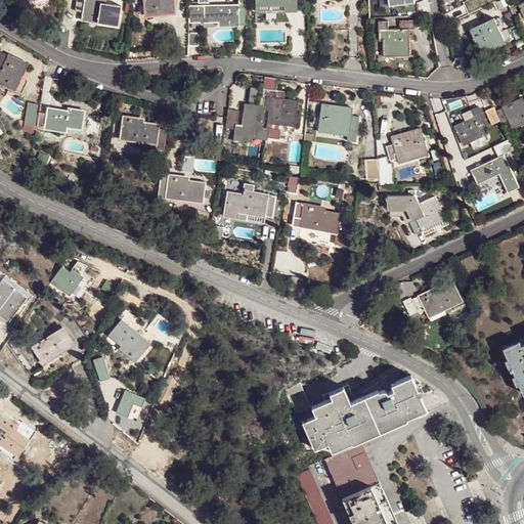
[(84,12),(83,16),(98,19),(97,23),(118,27),(121,6),(101,3),(101,0),(77,0),(76,10),(84,12)]
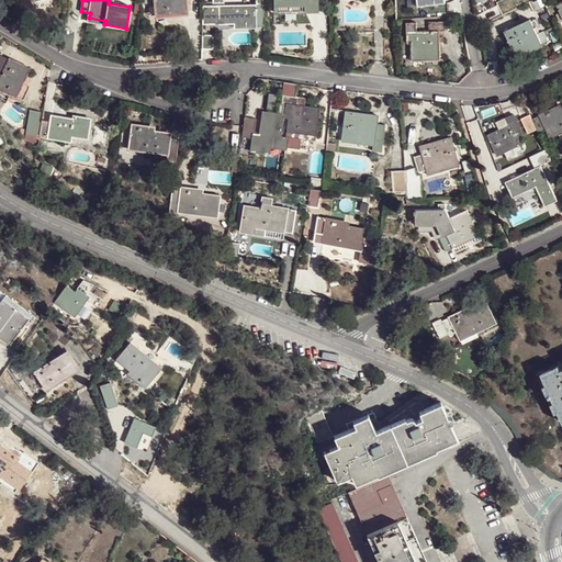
[(153,0),(155,13),(188,11),(187,0),(153,0)]
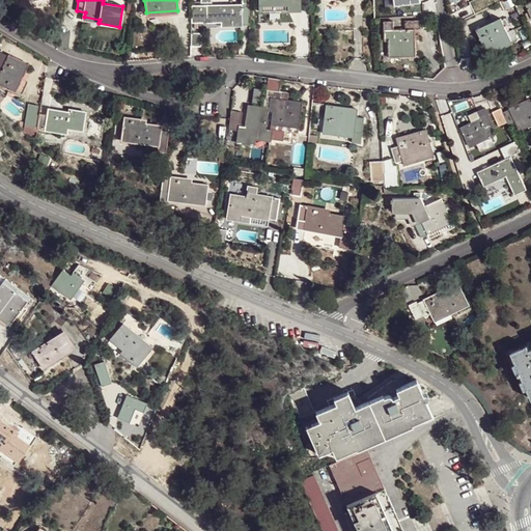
[(249,27),(248,0),(240,0),(240,5),(201,6),(201,10),(195,10),(195,24),(207,24),(207,21),(221,21),(222,24),(222,27),(235,27),(249,27)]
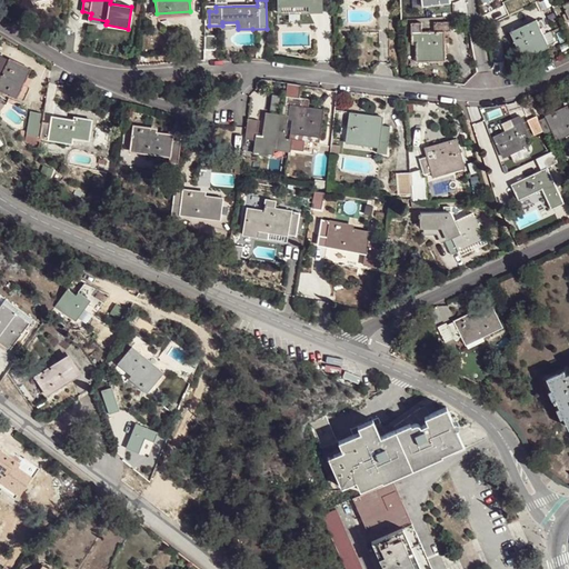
[(277,0),(277,7),(308,7),(308,12),(315,12),(320,12),(320,0),(277,0)]
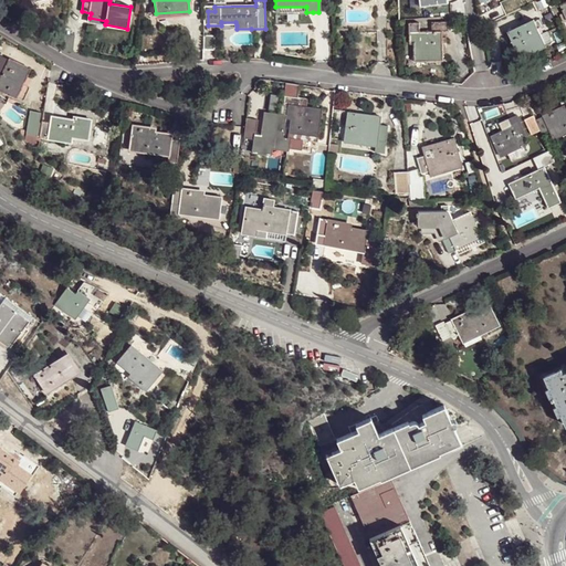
[(507,34),(520,58),(532,51),(545,45),(534,21),(507,34)]
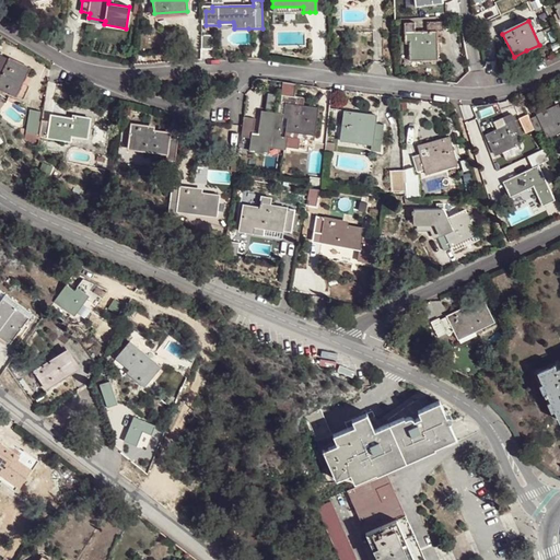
[(410,50),(410,56),(438,55),(438,33),(444,33),(444,24),(428,24),(427,33),(405,33),(405,45),(410,45),(410,50)]
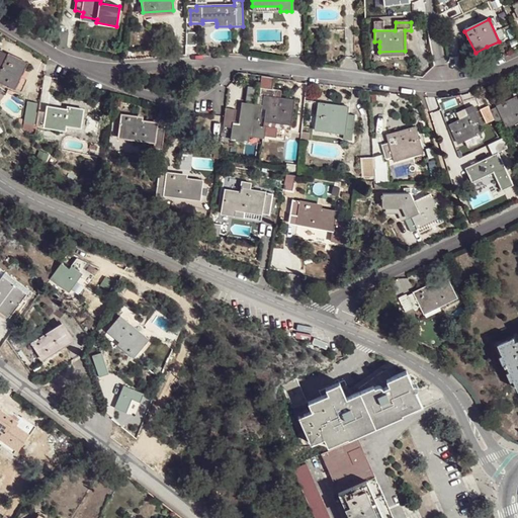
[(66,32),(56,31),(58,47),(68,48),(66,32)]
